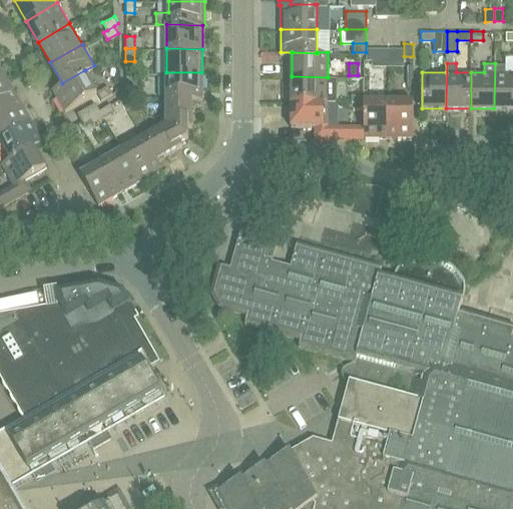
[(494,108),(512,108),(512,71),(504,72),(504,63),(495,63),(494,108)]
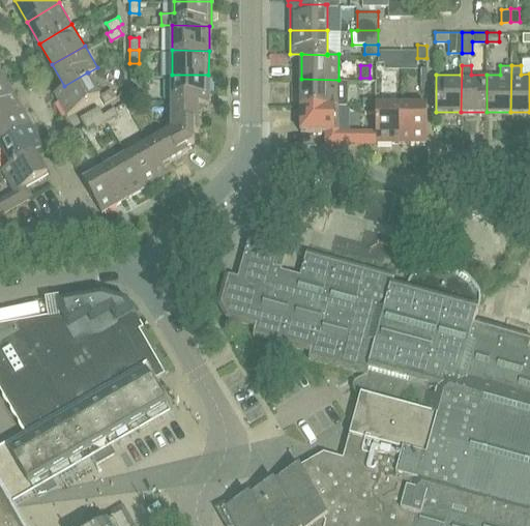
[(54,91),(67,113),(99,93),(88,72),(87,72),(64,86),(54,91)]
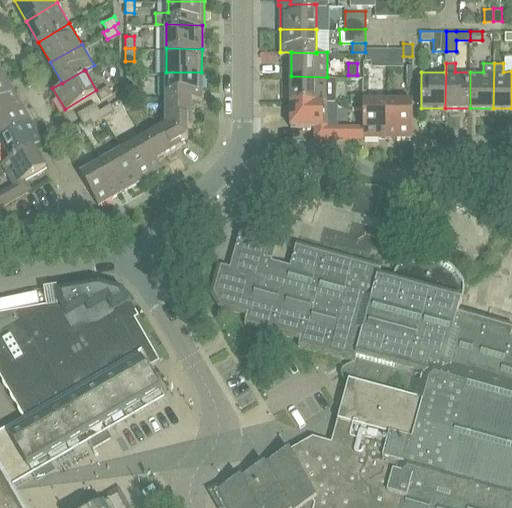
[(166,72),(166,96),(191,96),(201,96),(201,72),(166,72)]
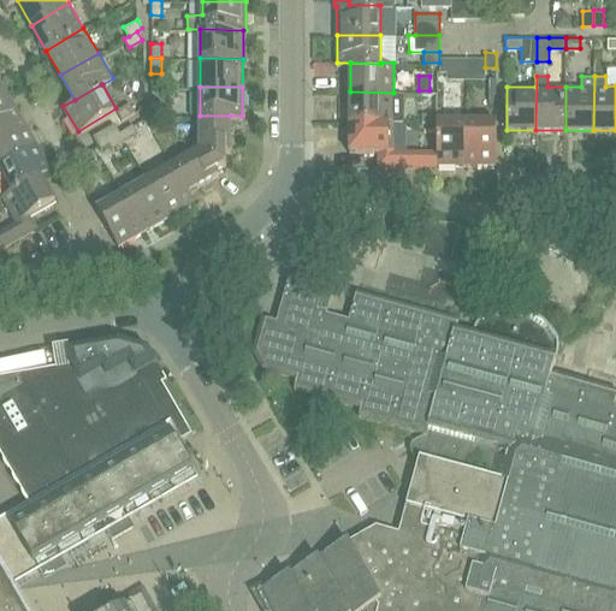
[(0,95),(0,129),(23,117),(7,92),(0,95)]
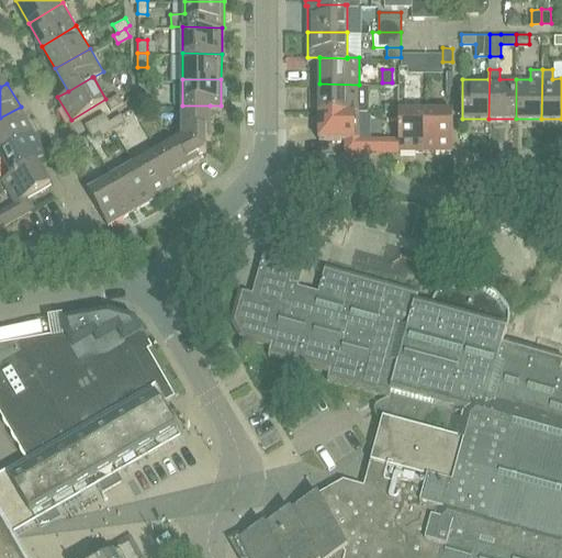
[(319,84),(318,110),(359,111),(359,85),(319,84)]
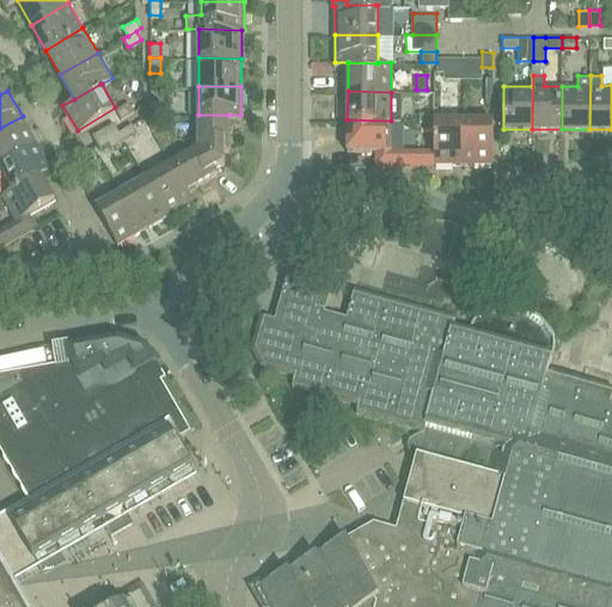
[(160,100),(150,99),(150,116),(160,116),(160,100)]
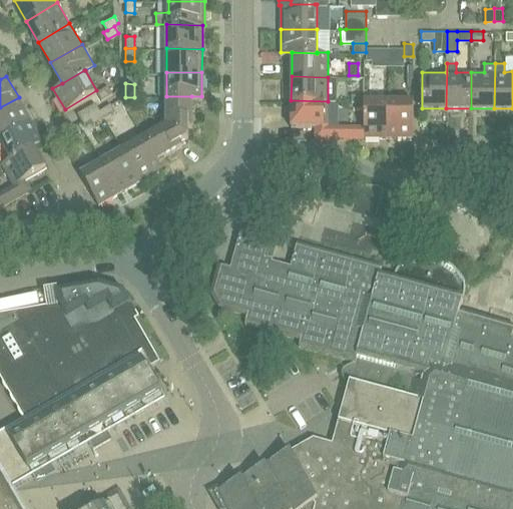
[(112,92),(108,84),(97,90),(101,98),(112,92)]
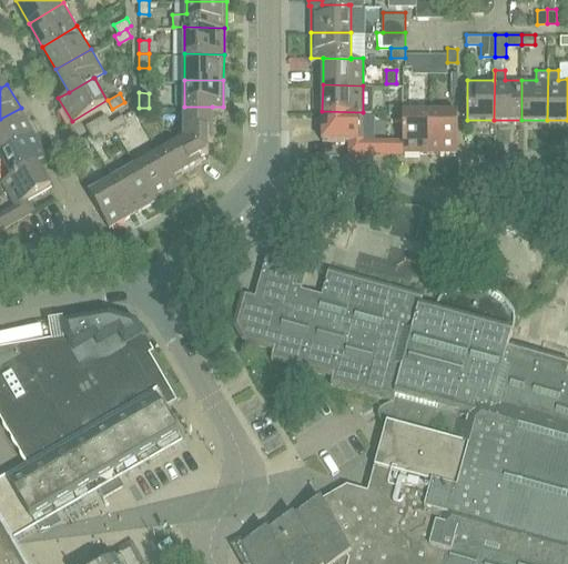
[(392,118),(402,118),(402,110),(403,110),(403,97),(392,97),(392,118)]
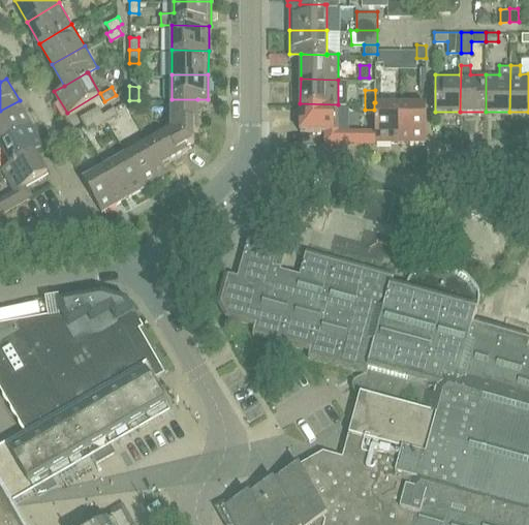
[(172,125),(170,126),(193,139),(193,129),(197,129),(197,99),(172,99),(172,125)]
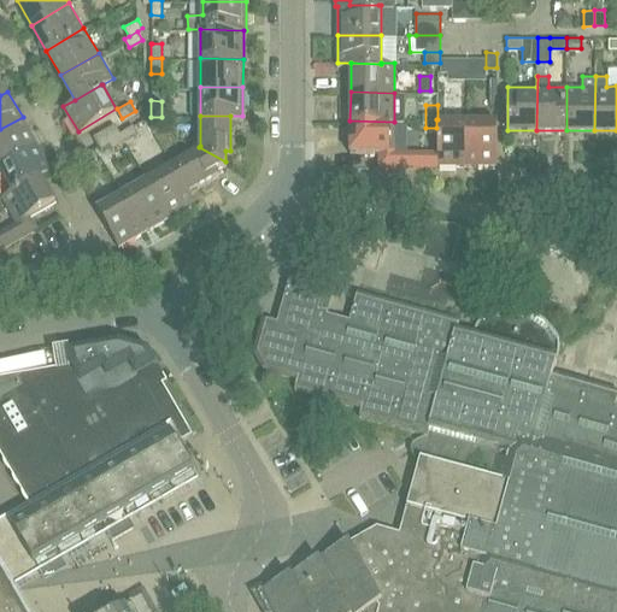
[(0,129),(0,163),(37,142),(23,117),(0,129)]
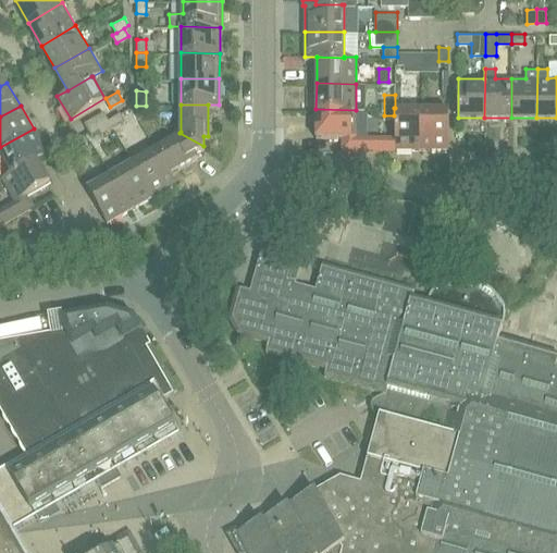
[(420,108),(395,108),(394,108),(394,115),(394,136),(376,136),(376,149),(395,149),(395,147),(420,147),(420,108)]
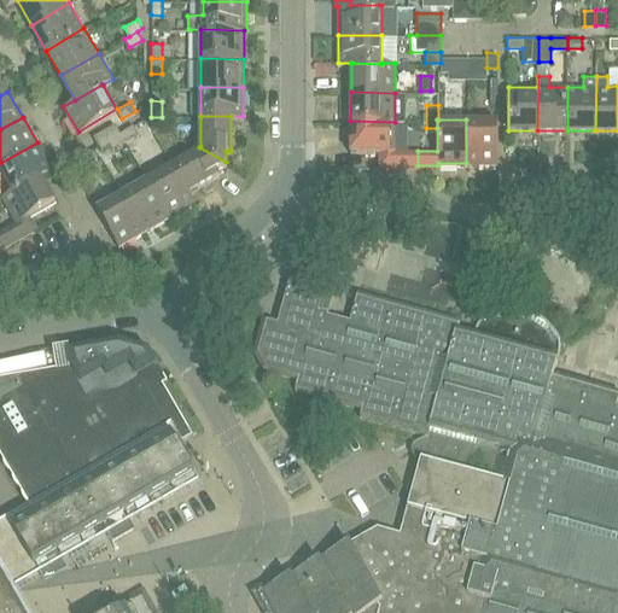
[(496,163),(496,120),(466,120),(466,163),(496,163)]
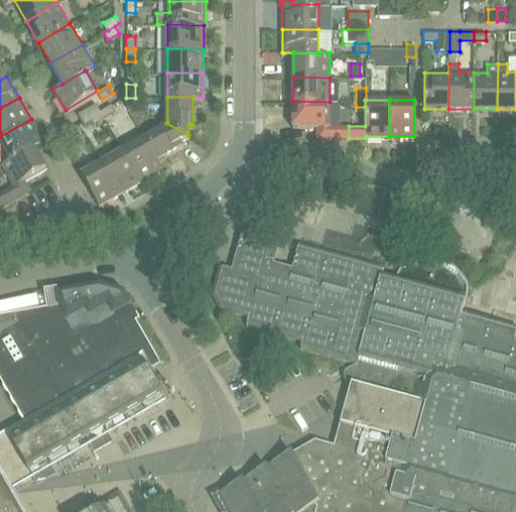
[(316,126),(316,138),(349,138),(349,126),(330,126),(330,102),(292,101),(292,126),(316,126)]
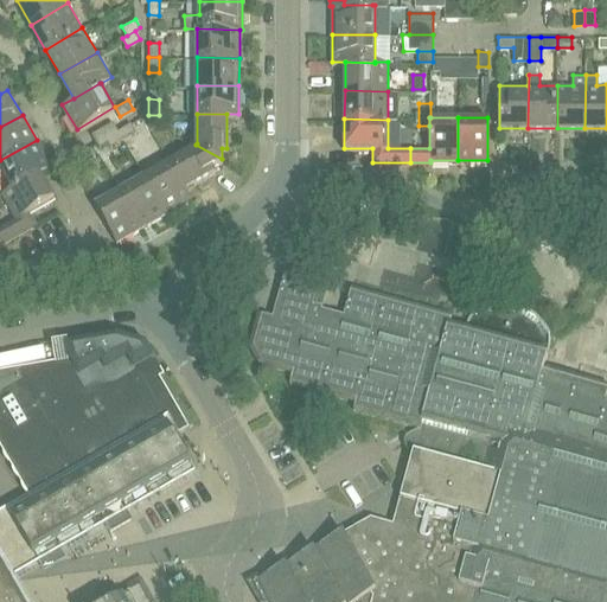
[(101,127),(106,136),(119,128),(114,120),(101,127)]
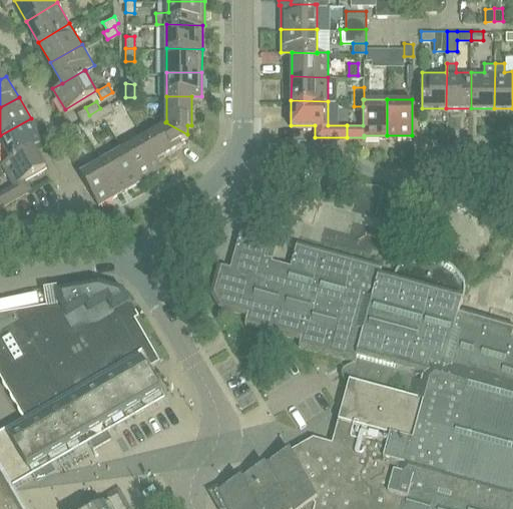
[(110,102),(100,108),(104,116),(115,110),(110,102)]
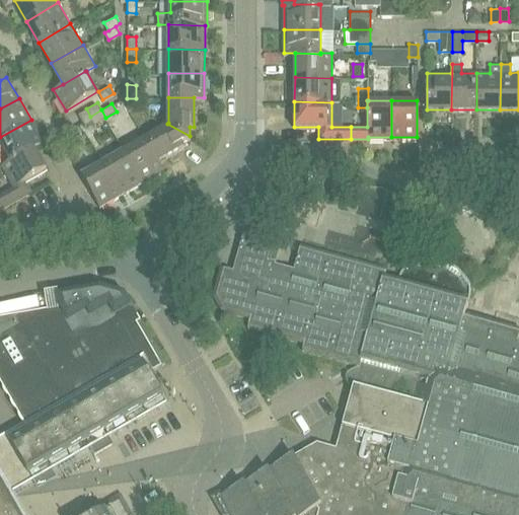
[(84,125),(91,121),(92,120),(90,117),(86,108),(78,114),(84,125)]
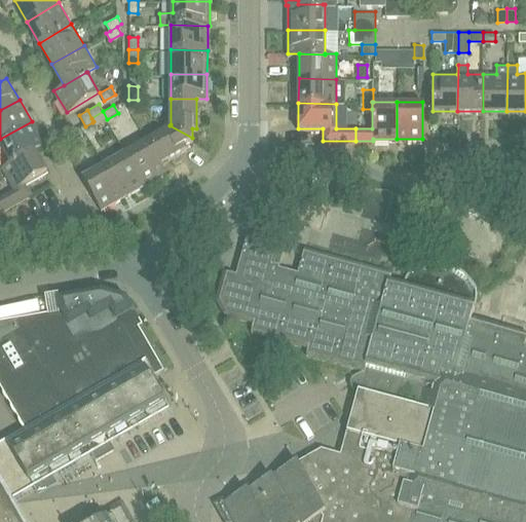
[(107,119),(103,111),(91,118),(94,121),(92,122),(96,126),(107,119)]
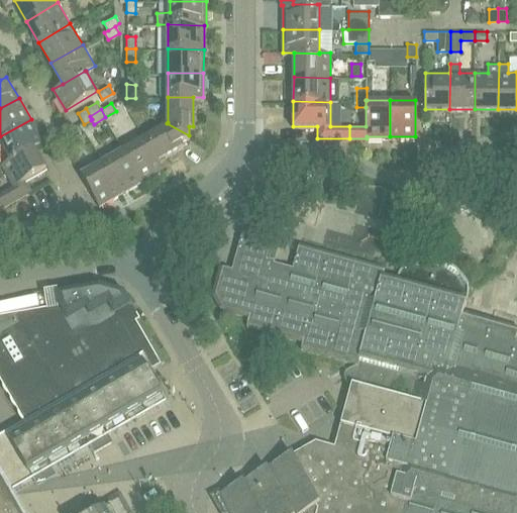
[(0,136),(0,138),(11,158),(11,159),(33,145),(34,145),(43,140),(31,119),(0,136)]
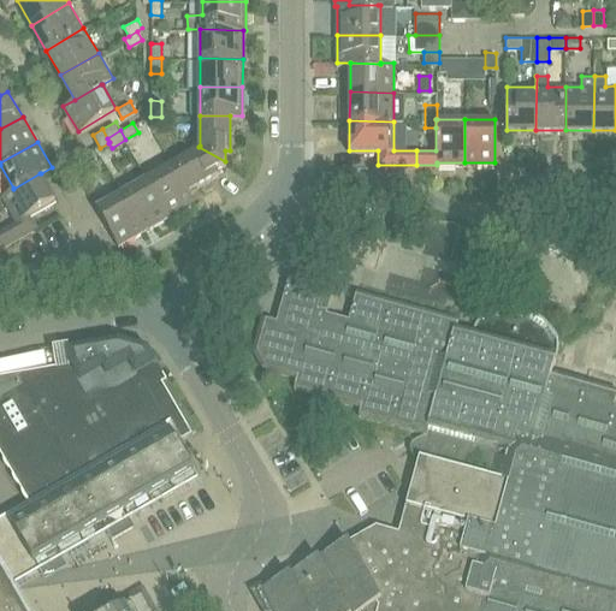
[(199,147),(172,162),(188,190),(218,172),(215,168),(225,162),(225,161),(199,147)]
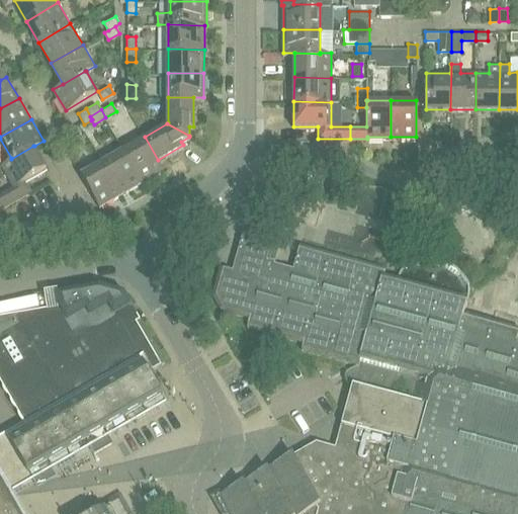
[(64,132),(68,140),(79,133),(75,124),(64,132)]
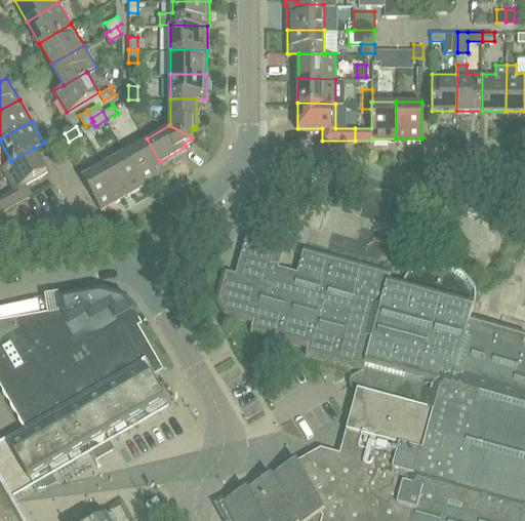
[(147,138),(125,151),(145,184),(166,171),(160,162),(147,138)]
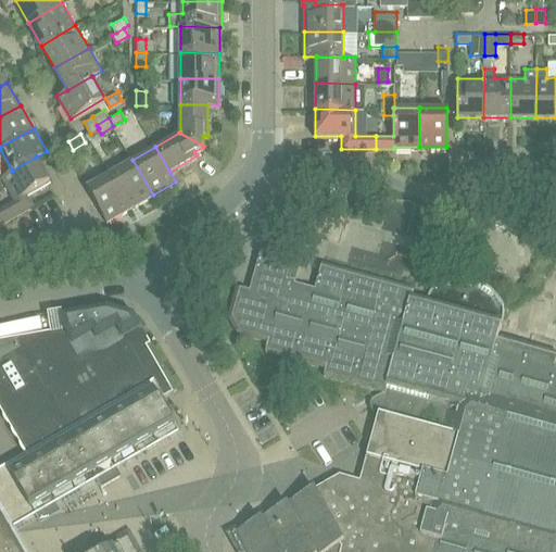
[(49,178),(37,157),(36,157),(12,171),(12,170),(2,175),(14,198),(0,205),(0,215),(3,222),(35,203),(27,191),(49,178)]
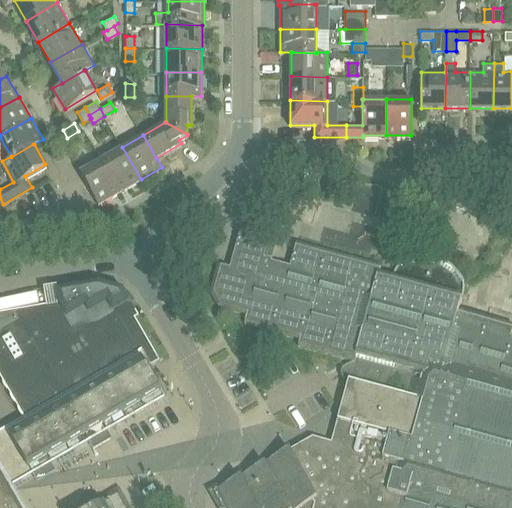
[(122,147),(102,159),(120,191),(141,179),(122,147)]
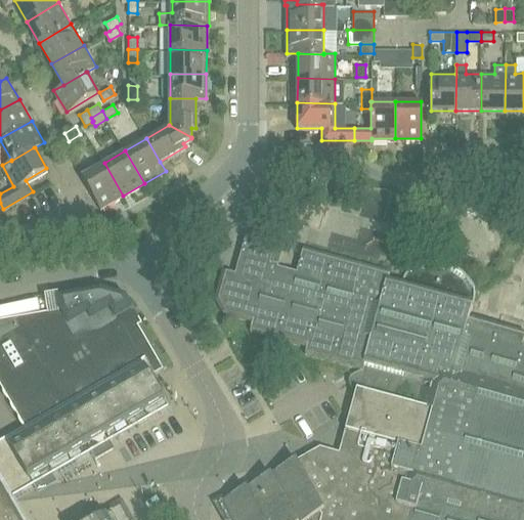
[(82,176),(94,198),(101,208),(123,196),(104,163),(82,176)]
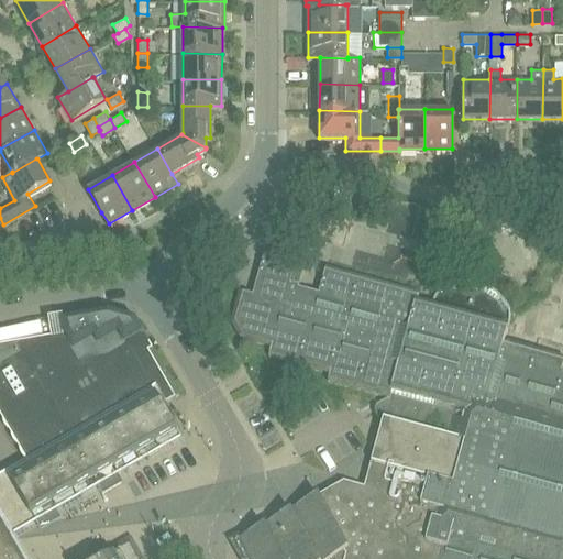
[(382,393),(385,394),(390,395),(388,403),(383,406),(385,408),(386,410),(385,416),(384,416),(365,485),(355,482),(352,491),(342,489),(339,491),(335,486),(332,485),(318,493),(318,492),(245,533),(235,538),(246,558),(324,558),(329,557),(329,558),(562,558),(562,369),(562,364),(562,355),(504,339),(509,316),(508,303),(500,293),(486,284),(478,281),(457,280),(440,287),(438,288),(430,302),(418,298),(420,291),(326,265),(319,291),(299,285),(304,269),(294,266),(296,258),(263,248),(251,292),(240,288),(231,320),(241,335),(245,337),(272,343),(271,344),(268,354),(330,371),(328,379),(382,393)]
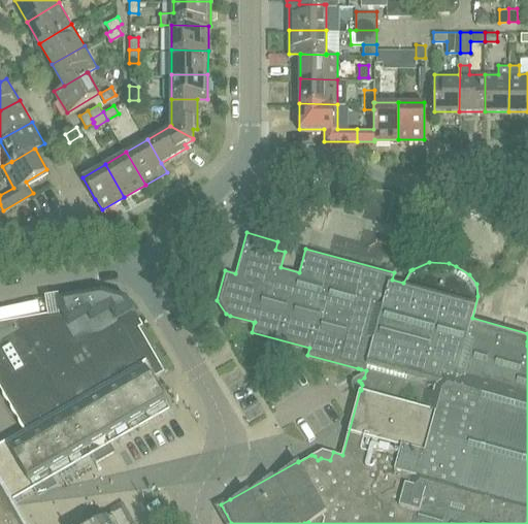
[(102,290),(58,298),(60,312),(0,321),(0,386),(25,430),(5,441),(2,450),(21,483),(23,481),(28,489),(169,407),(152,378),(168,368),(141,323),(127,296),(102,290)]
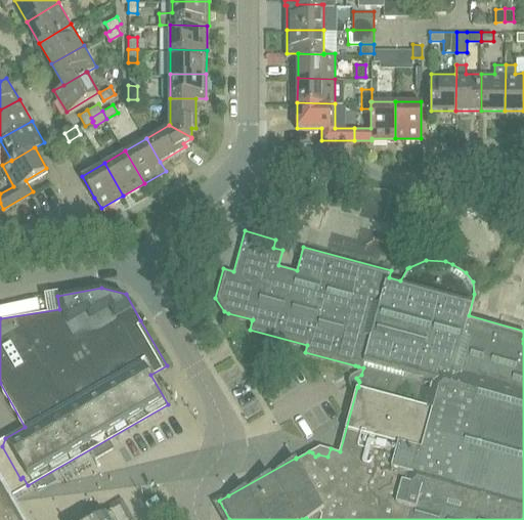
[(0,519),(20,519),(0,484),(0,519)]
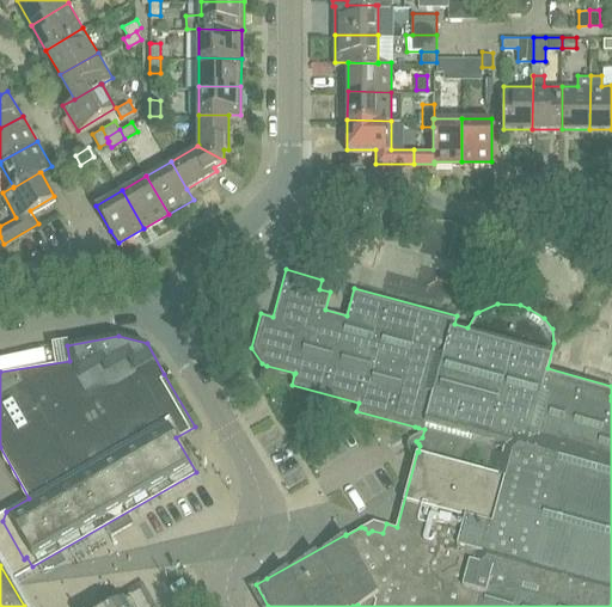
[(157,606),(145,586),(142,581),(96,606),(157,606)]
